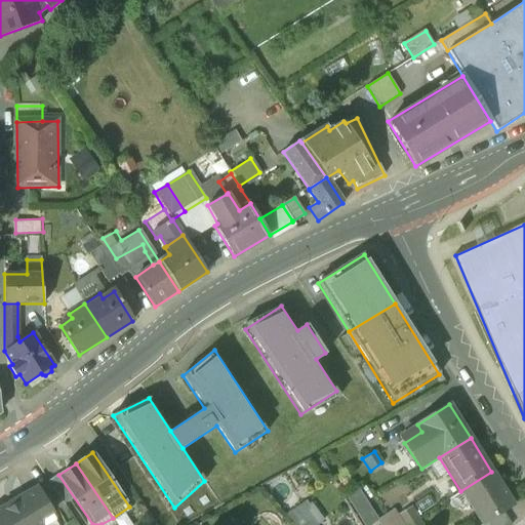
[(491,472),(460,491),(482,524),(500,513),(513,505),(491,472)]
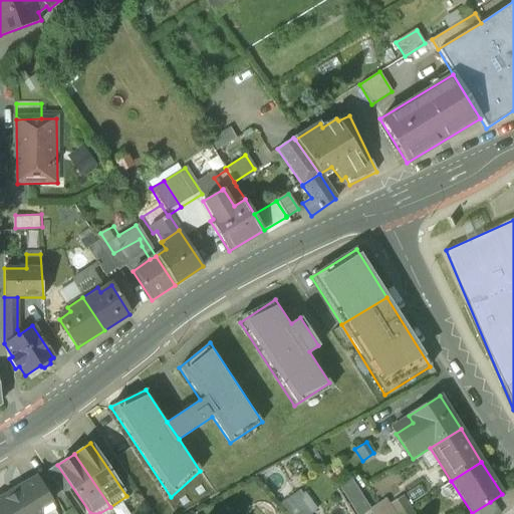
[(39,479),(27,486),(27,485),(22,484),(14,488),(14,490),(9,493),(8,497),(2,501),(9,513),(38,513),(36,511),(52,502),(39,479)]
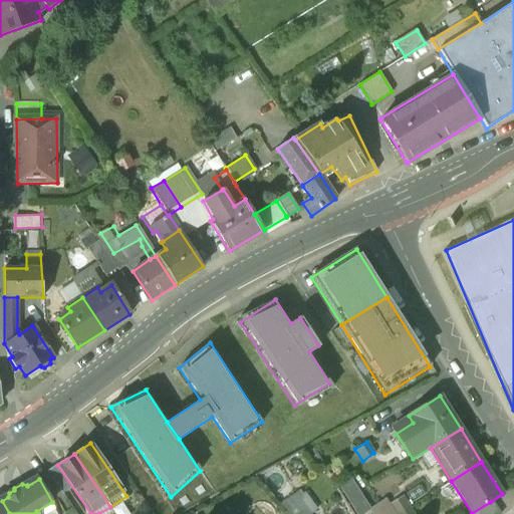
[(361,513),(369,510),(354,486),(342,493),(354,513),(361,513)]
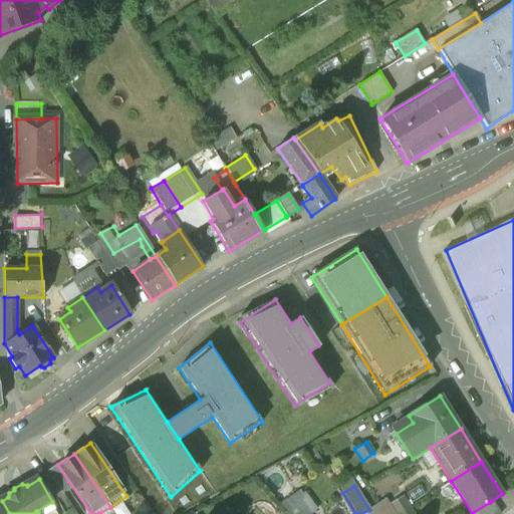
[(292,513),(306,513),(315,509),(303,489),(284,500),(292,513)]
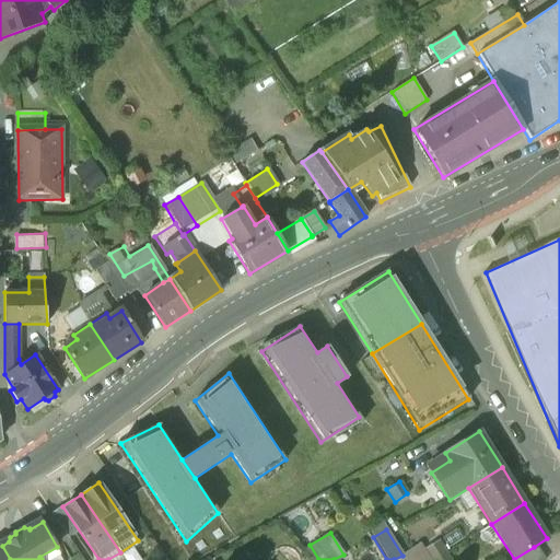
[(436,541),(424,549),(431,559),(433,559),(444,553),(436,541)]
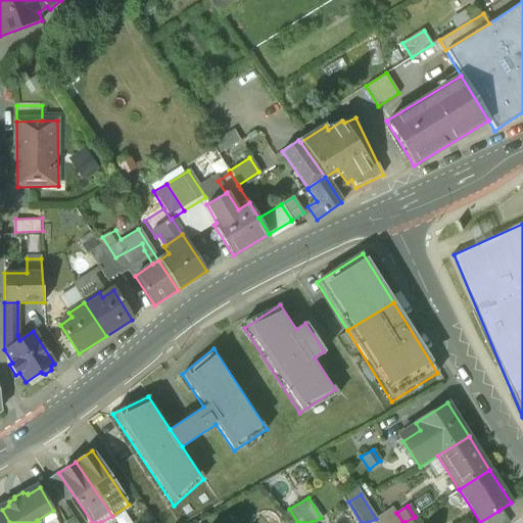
[(9,522),(2,510),(0,511),(0,522),(9,522)]
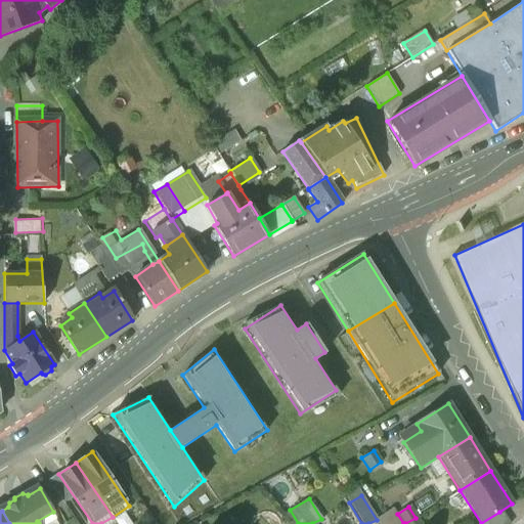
[(481,523),(480,523),(507,523),(499,512),(481,523)]
